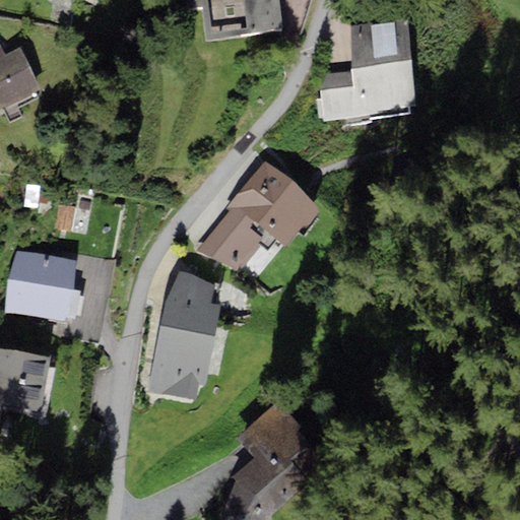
[(185,0),(187,8),(200,7),(204,42),(282,33),(277,0),(185,0)]
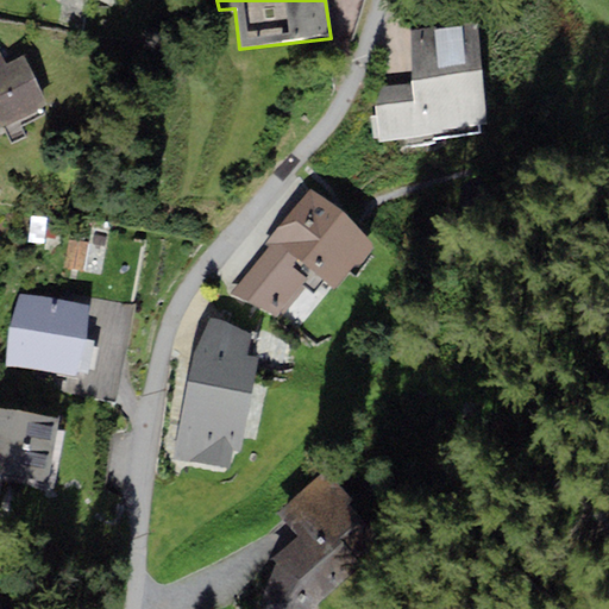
[(440,135),(439,129),(487,124),(477,23),(410,29),(412,83),(372,88),(378,142),(440,135)]
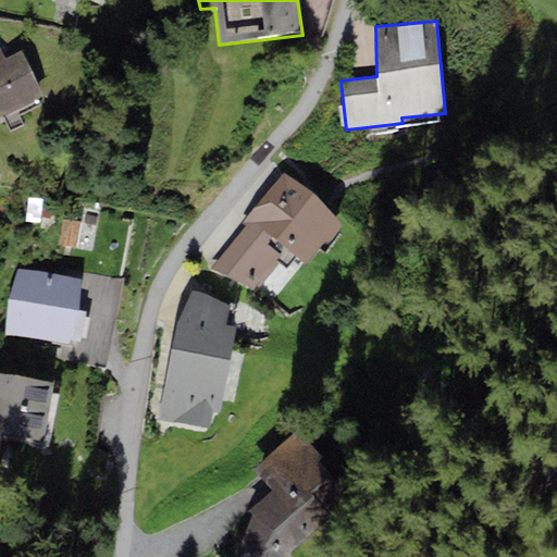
[(0,112),(2,119),(45,97),(21,50),(4,59),(0,49),(0,112)]
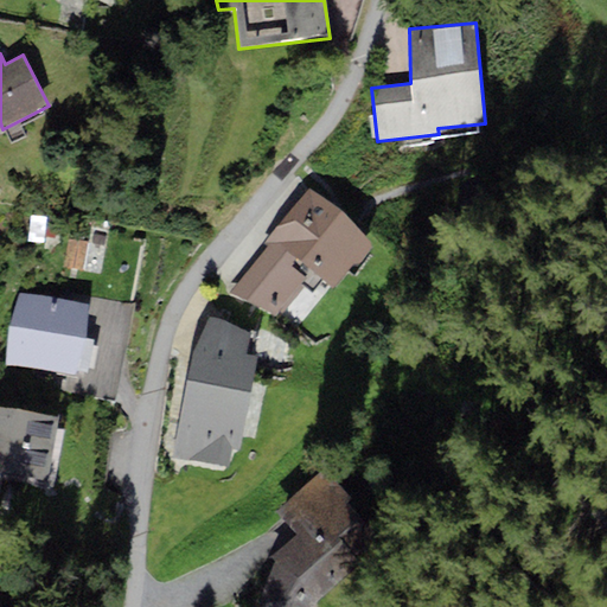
[(375,246),(308,187),(264,243),(269,248),(231,292),(280,317),(318,274),(336,288),(375,246)]
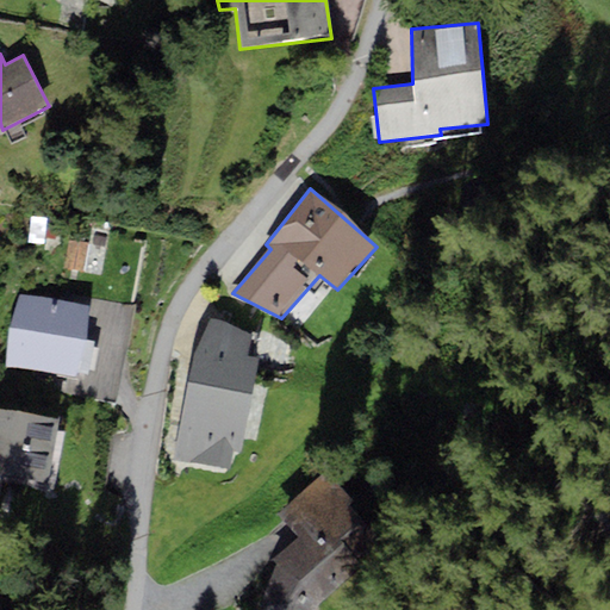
[(63,269),(82,273),(88,243),(69,240),(63,269)]
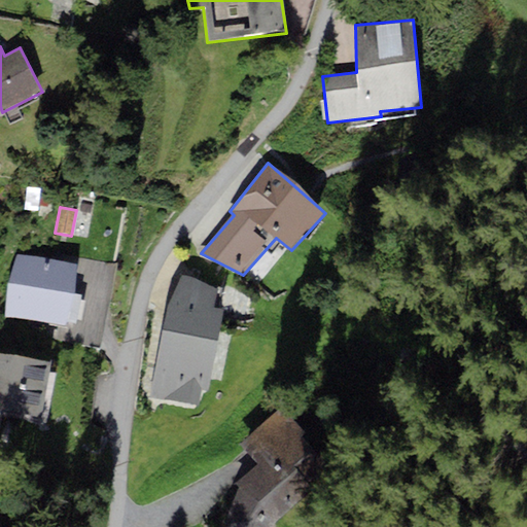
[(76,265),(18,254),(7,317),(65,327),(66,322),(76,323),(81,294),(71,293),(76,265)]
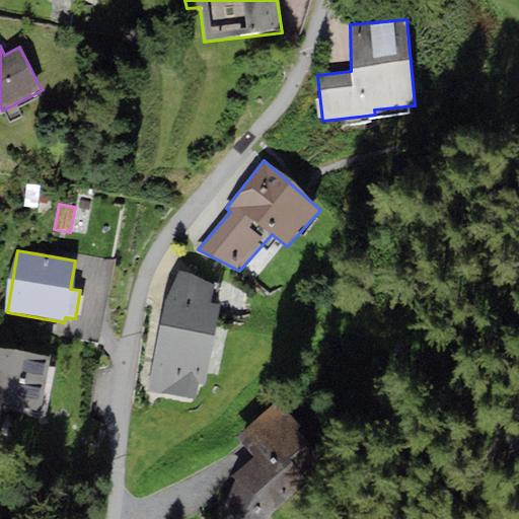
[(214,285),(178,271),(165,299),(147,390),(197,398),(199,382),(205,383),(219,304),(209,302),(214,285)]
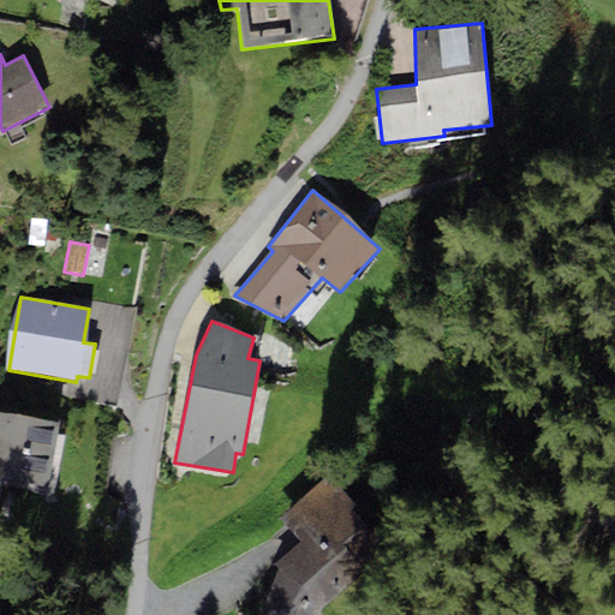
[(0,478),(48,487),(59,423),(0,412),(0,478)]
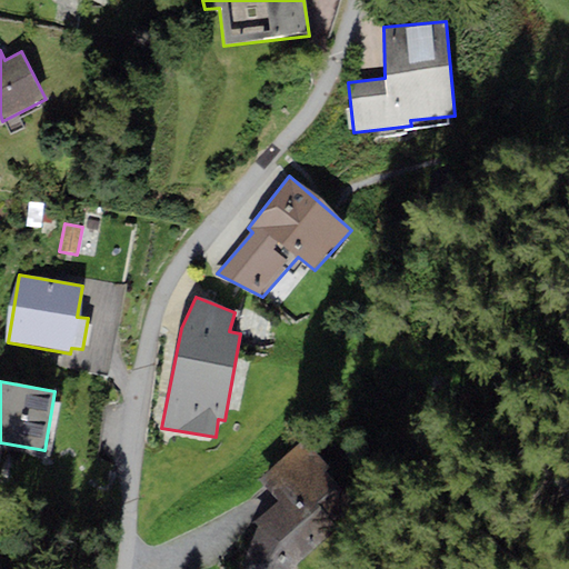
[(363,507),(302,441),(258,480),(279,501),(253,525),(243,559),(252,568),(295,568),(298,562),(363,507)]
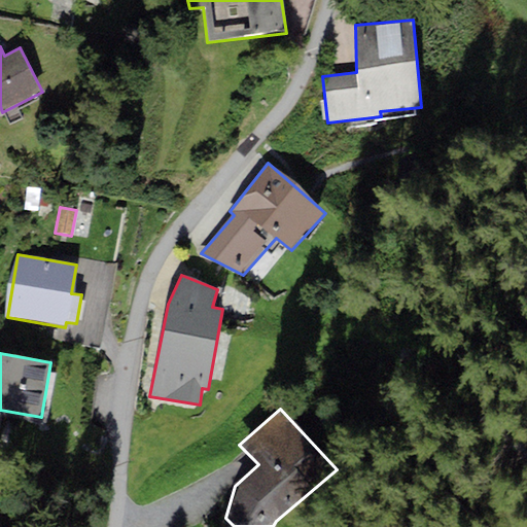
All buildings are outlined.
